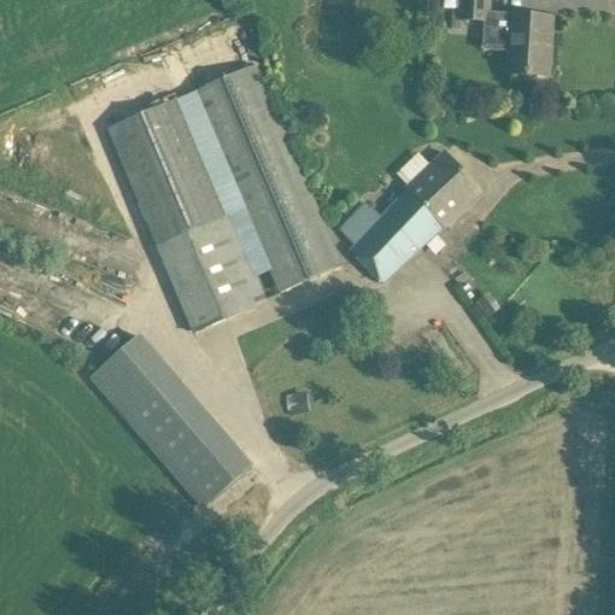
[(441,0),(441,6),(451,7),(450,25),(461,27),(461,18),(482,19),(485,19),(485,12),(486,0),(441,0)]
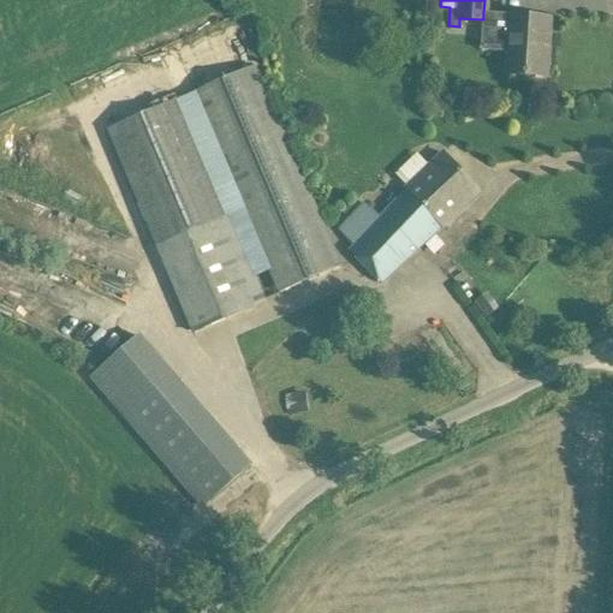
[(481,19),(478,49),(505,51),(504,72),(521,73),(545,75),(548,17),(525,16),(509,15),(483,12),(483,19),(481,19)]
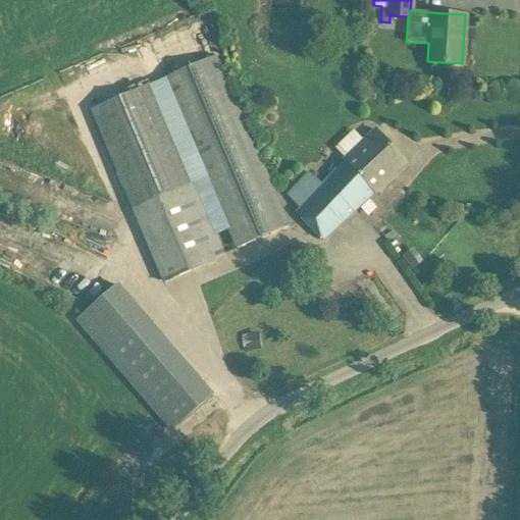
[(163,76),(236,246),(289,223),(216,54),(163,76)]
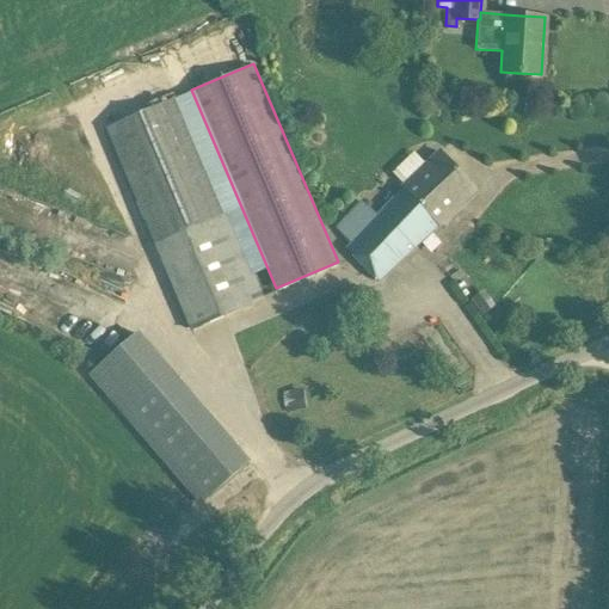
[(190,328),(233,311),(263,297),(174,98),(106,125),(151,228),(182,306),(190,328)]
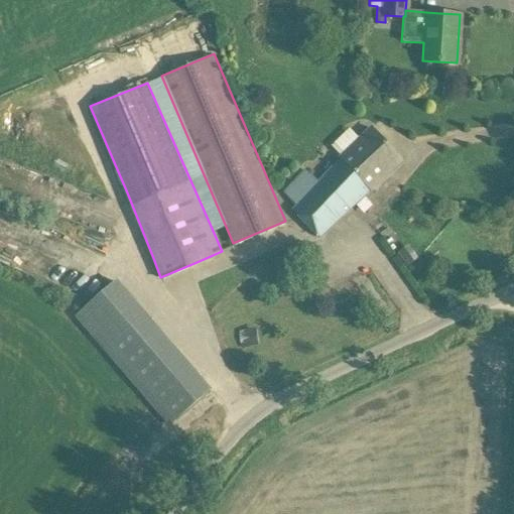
[(401,160),(387,145),(368,126),(358,137),(348,127),(330,144),(340,155),(317,179),(303,167),(282,189),(296,203),(293,207),(322,235),(342,216),(401,160)]
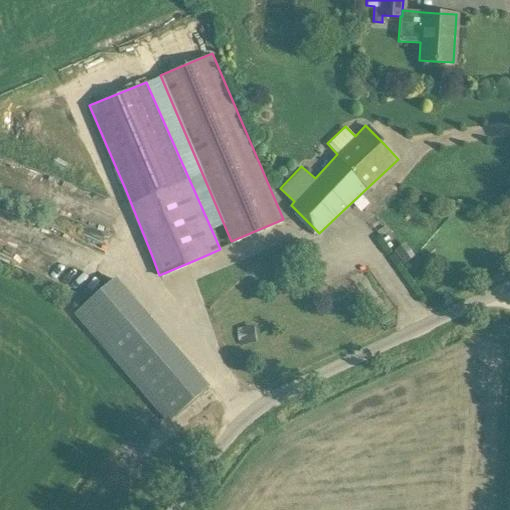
[(403,241),(393,249),(404,262),(414,254),(403,241)]
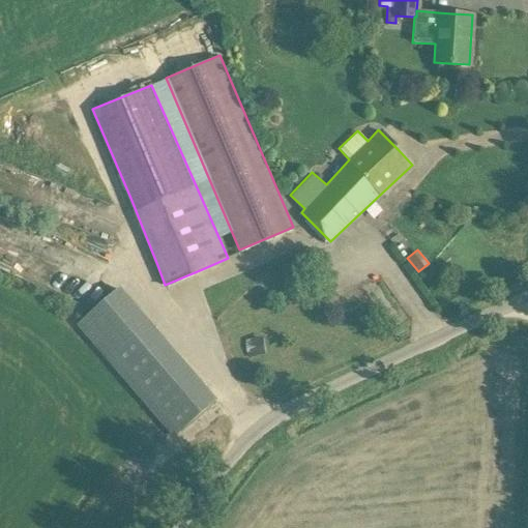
[(173,435),(213,400),(147,322),(118,288),(77,323),(106,356),(173,435)]
